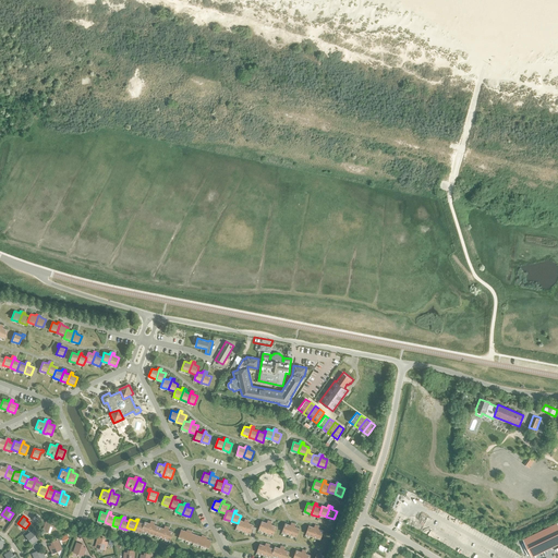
[(144,524),(138,522),(140,520),(138,519),(134,530),(141,533),(142,531),(142,530),(144,524)]
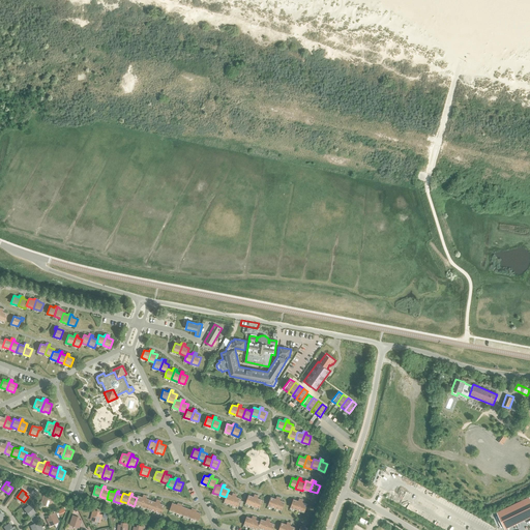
[(231,504),(235,494),(233,493),(232,496),(227,494),(226,497),(224,502),(231,504)]
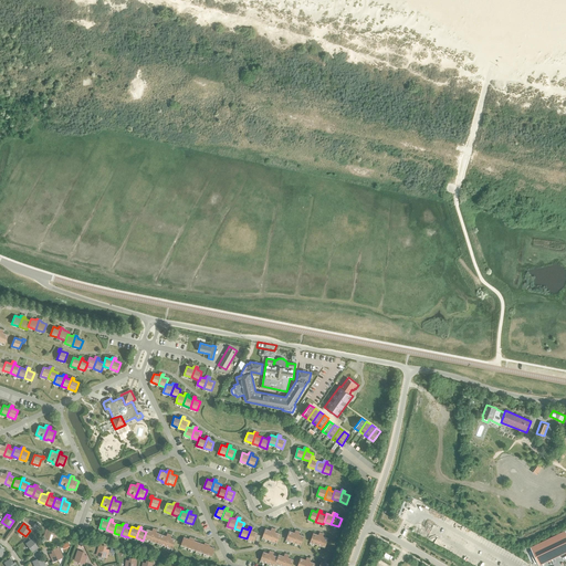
[(251,527),(247,538),(254,542),(257,533),(252,531),(252,528),(251,527)]
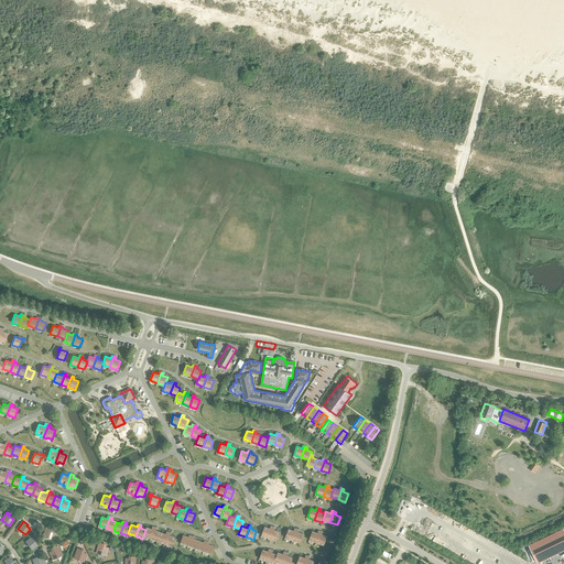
[(43,535),(53,539),(55,532),(50,530),(50,528),(46,527),(43,535)]
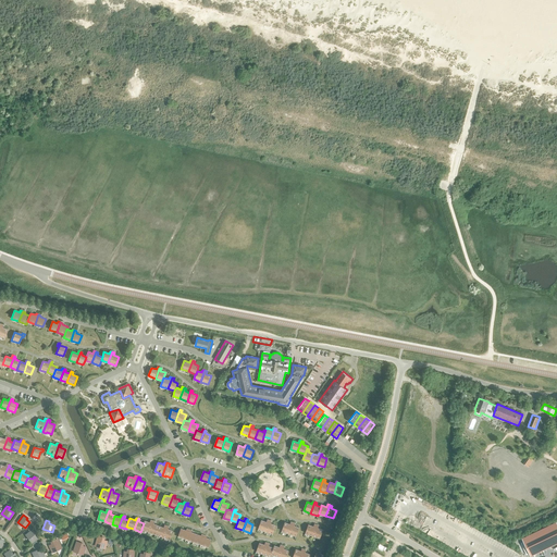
[(149,532),(152,521),(150,520),(150,522),(145,521),(144,523),(141,529),(141,530),(149,532)]
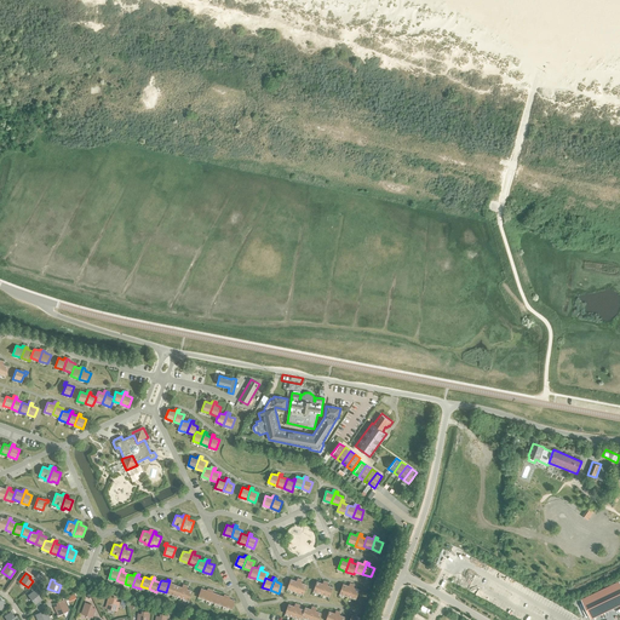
[(296,591),(300,579),(298,579),(297,581),(291,579),(287,589),(296,591)]
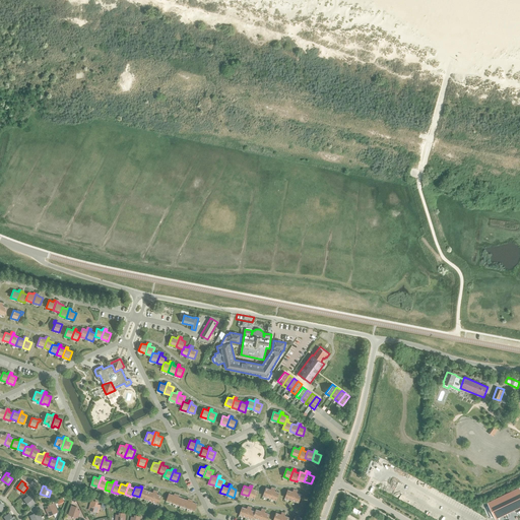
[(252,485),(248,496),(254,499),(257,491),(252,489),(253,486),(252,485)]
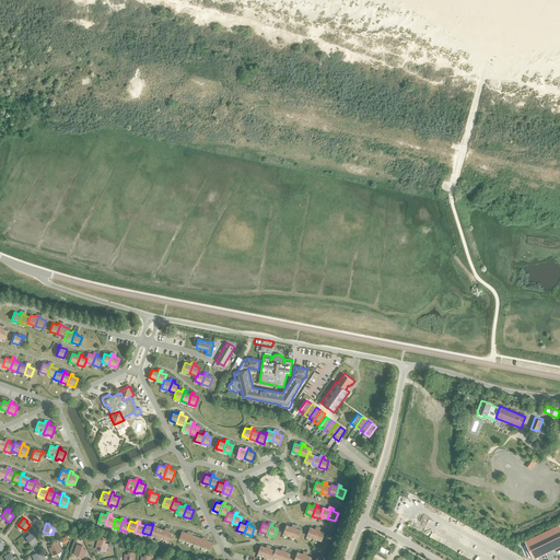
[(156,537),(160,528),(154,527),(155,524),(153,524),(150,535),(156,537)]
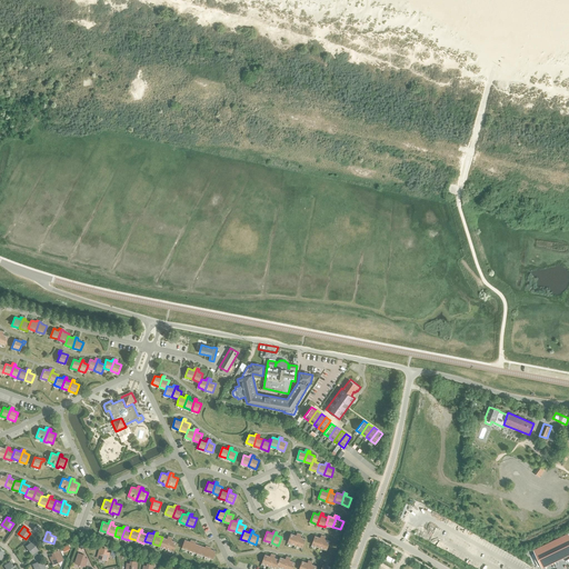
[(541,568),(568,555),(568,535),(568,532),(532,550),(541,568)]
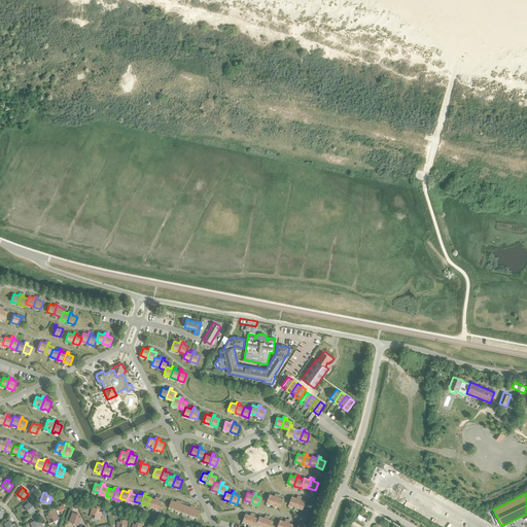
[(273,504),(277,494),(275,494),(274,496),(270,494),(267,502),(273,504)]
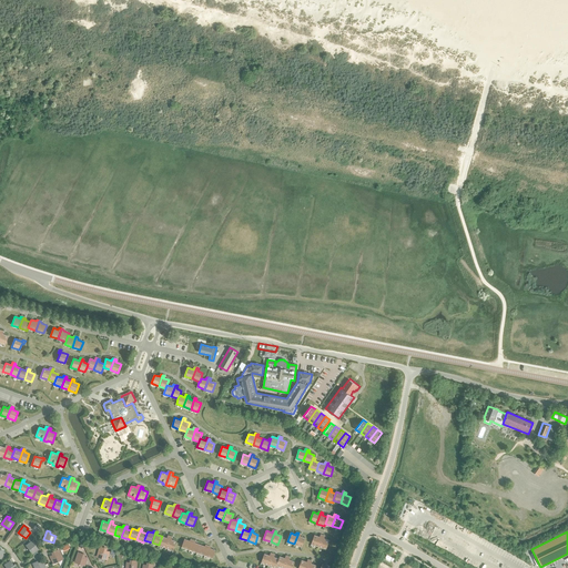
[(298,533),(294,544),(302,547),(305,538),(300,536),(301,534),(298,533)]
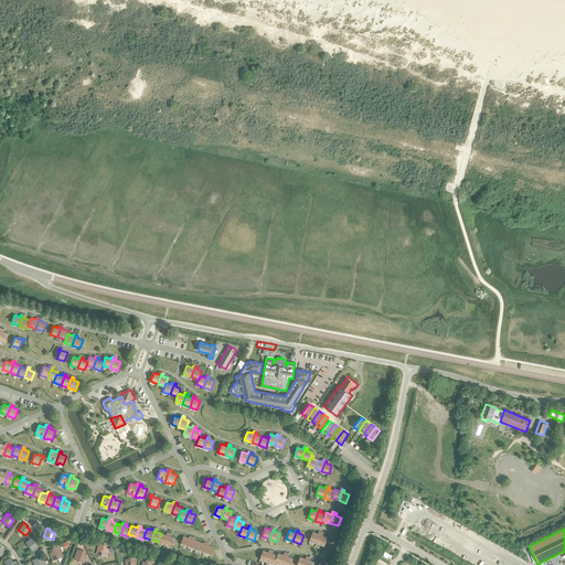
[(317,543),(321,532),(319,532),(318,534),(312,532),(309,541),(317,543)]
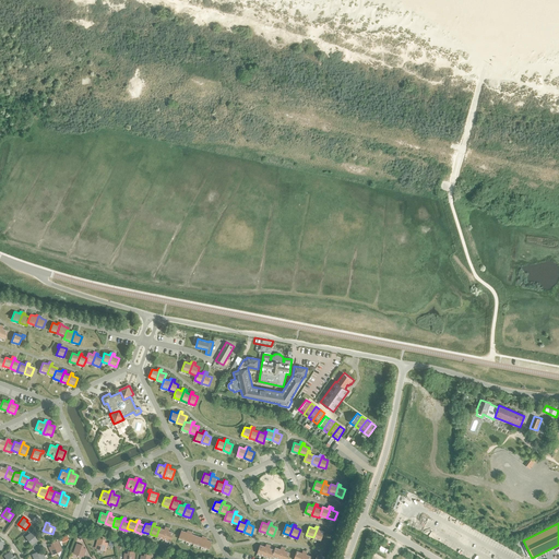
[(318,526),(313,537),(321,540),(324,532),(319,530),(320,527),(318,526)]
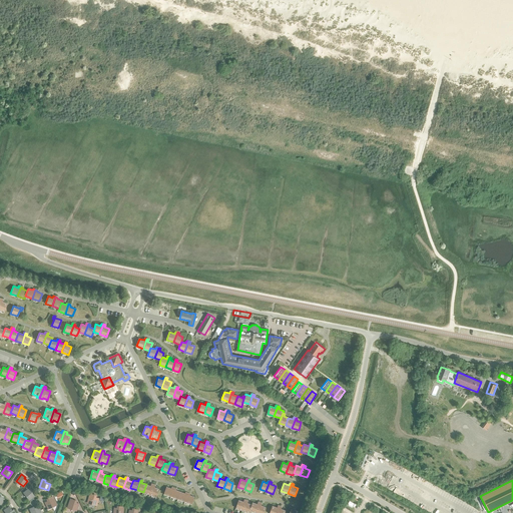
[(149,494),(153,484),(151,484),(150,486),(146,484),(143,492),(149,494)]
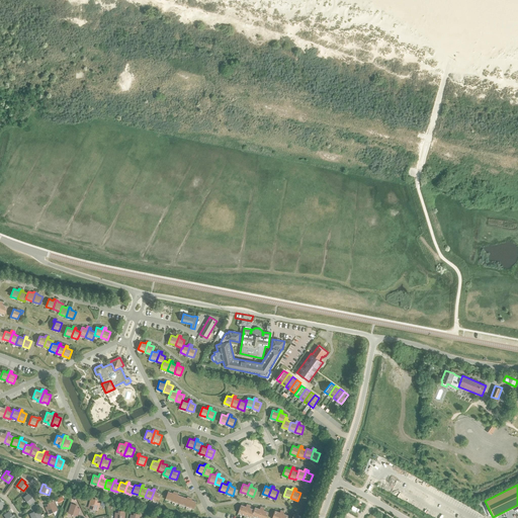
[(155,489),(151,499),(158,502),(161,494),(156,492),(157,490),(155,489)]
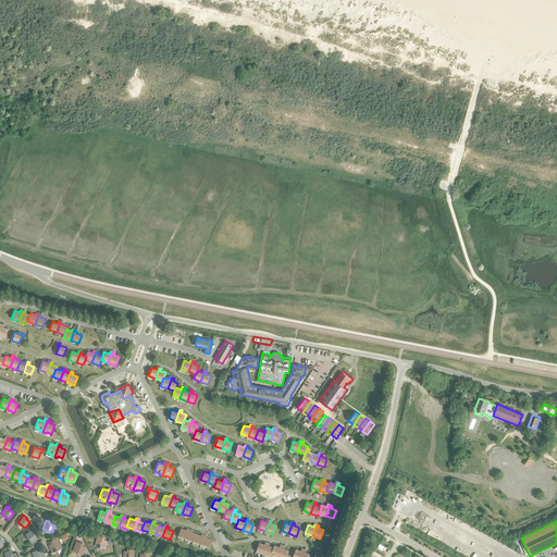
[(25,535),(32,543),(37,539),(34,534),(35,533),(32,529),(25,535)]
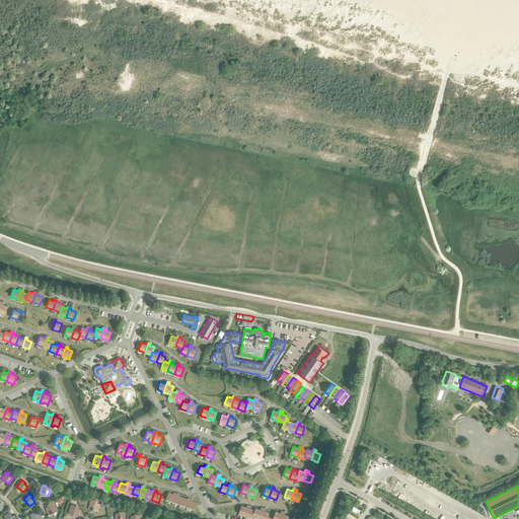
[(172,503),(176,494),(173,493),(173,495),(168,493),(165,501),(172,503)]
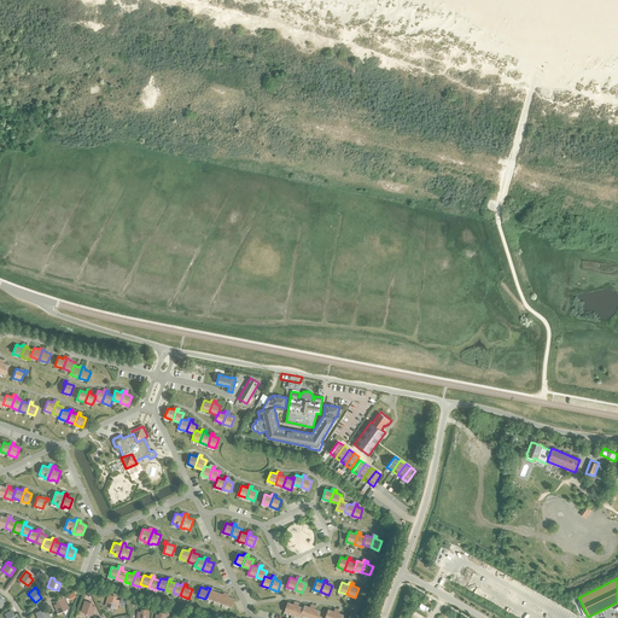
[(214,602),(217,593),(211,590),(213,589),(210,588),(205,599),(214,602)]
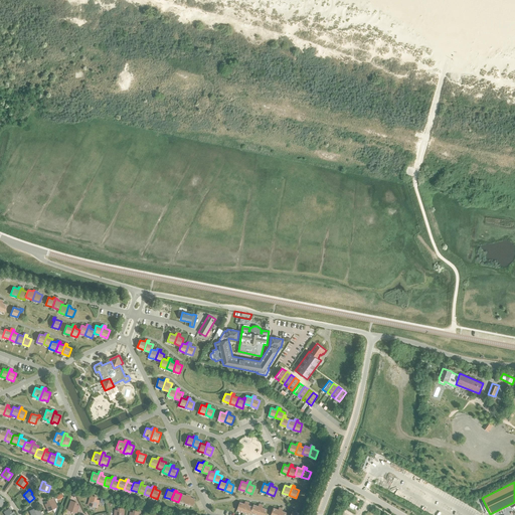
[(185,504),(188,495),(186,494),(186,496),(181,494),(178,502),(185,504)]
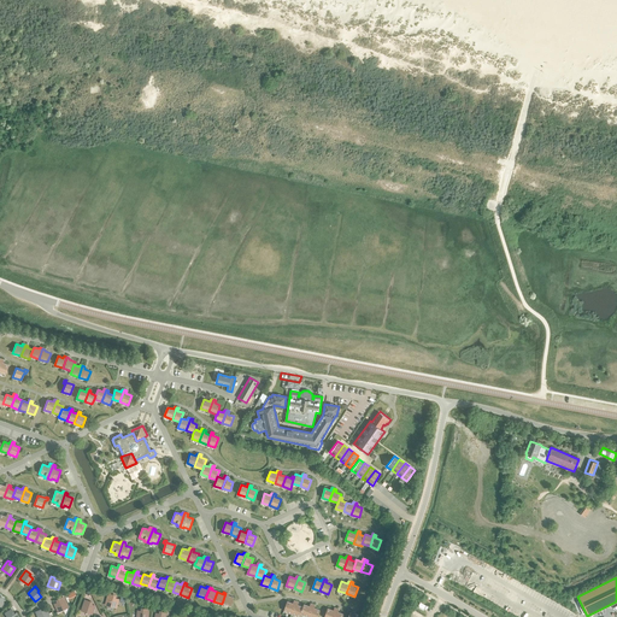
[(225,593),(222,604),(230,607),(234,598),(228,595),(229,594),(225,593)]
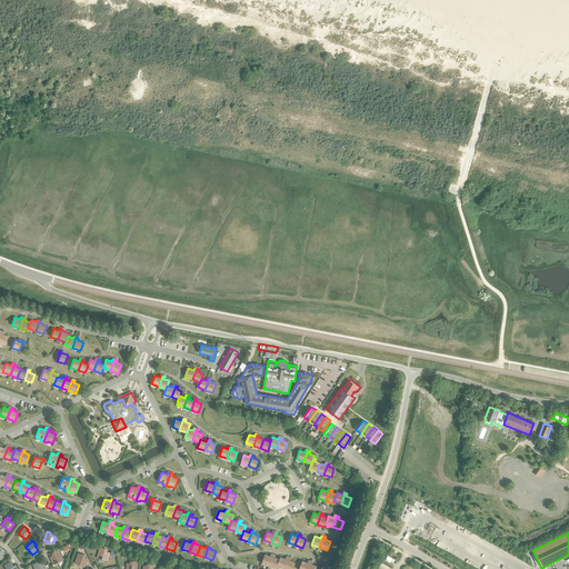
[(98,558),(107,560),(109,552),(102,551),(103,549),(100,548),(98,558)]
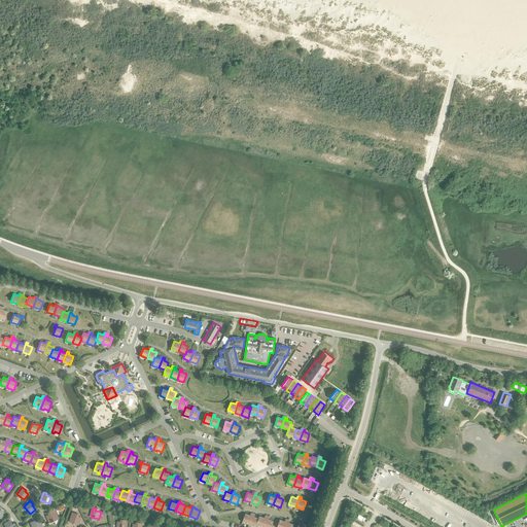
[(46,516),(49,523),(58,519),(54,510),(50,512),(51,514),(46,516)]
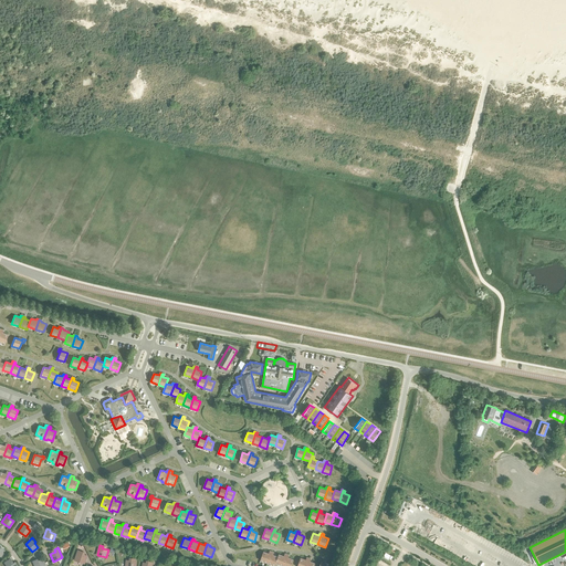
[(75,561),(84,563),(87,556),(83,554),(83,552),(79,551),(75,561)]
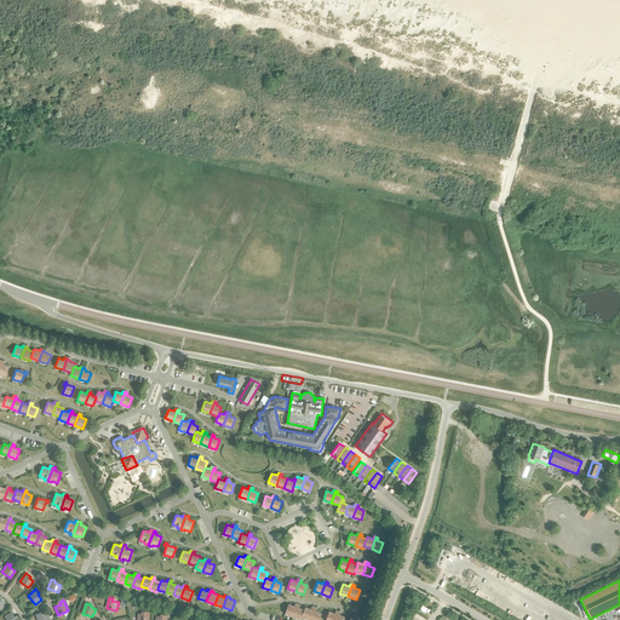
[(293,616),(298,604),(296,603),(294,607),(288,604),(285,614),(293,616)]
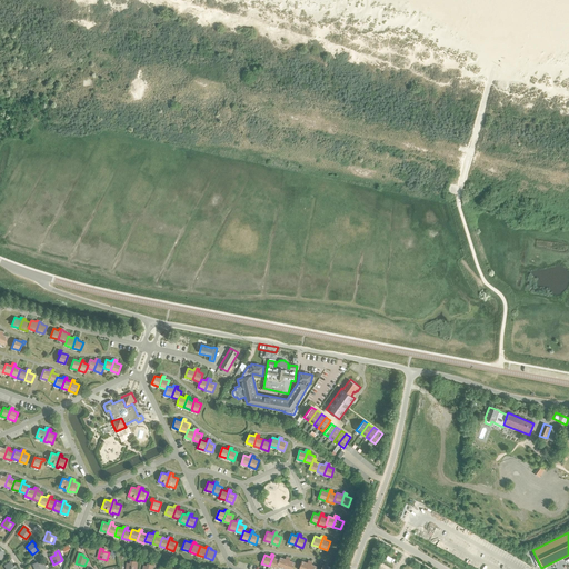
[(279,560),(275,558),(275,556),(273,555),(269,566),(277,568),(277,566),(279,560)]
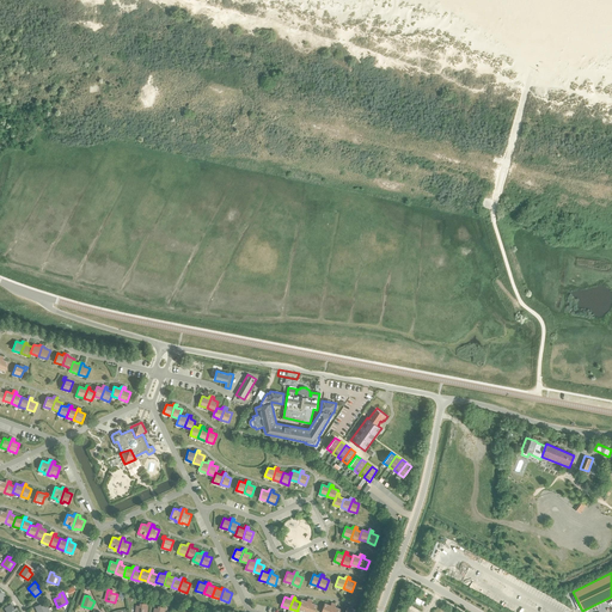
[(306,611),(310,600),(308,599),(307,601),(301,599),(300,603),(298,609),(306,611)]
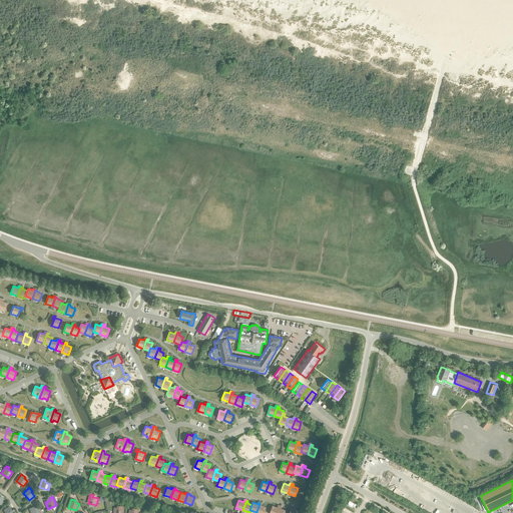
[(260,503),(257,512),(264,512),(266,507),(261,506),(262,503),(260,503)]
